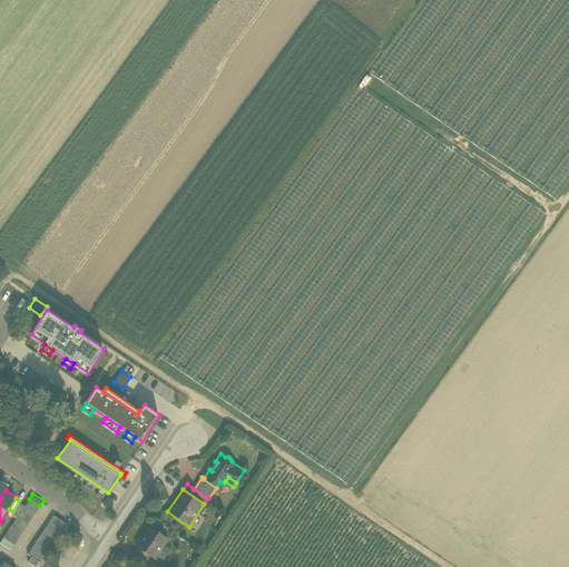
[(36,511),(39,506),(29,499),(26,505),(36,511)]
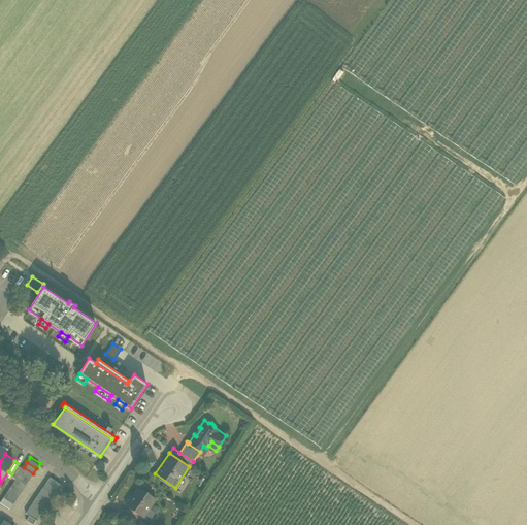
[(11,473),(17,478),(18,477),(21,471),(24,467),(18,463),(11,473)]
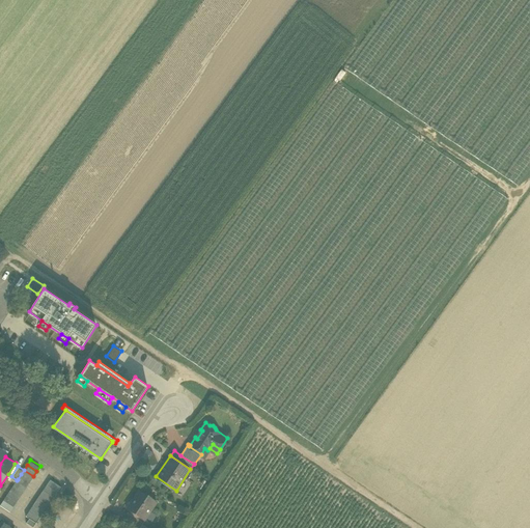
[(30,480),(33,476),(24,470),(21,474),(30,480)]
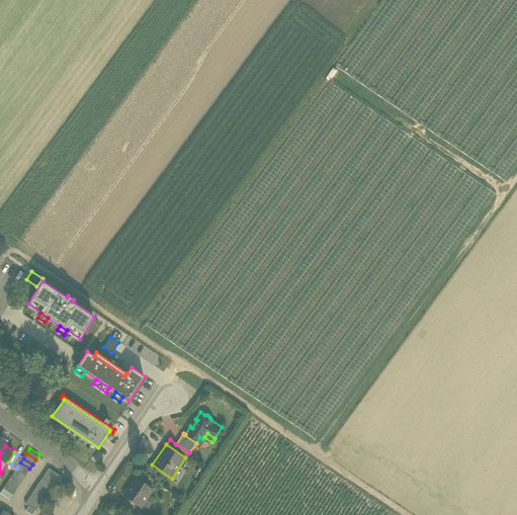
[(26,474),(29,468),(20,462),(17,467),(26,474)]
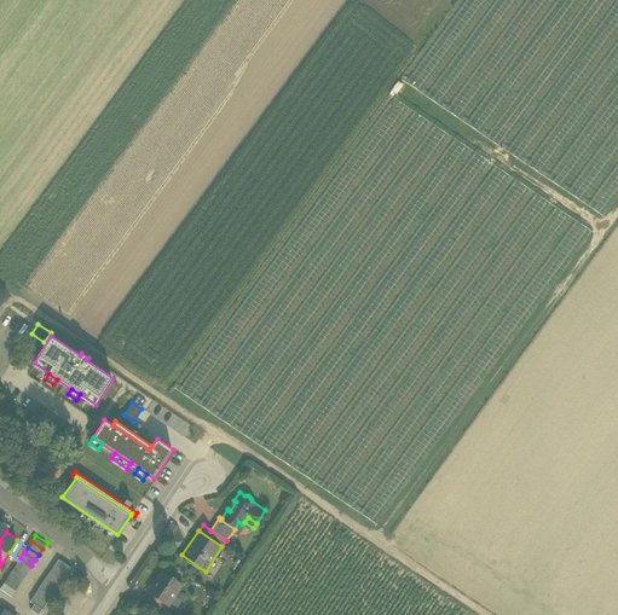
[(59,557),(56,563),(67,570),(71,564),(70,564),(59,557)]
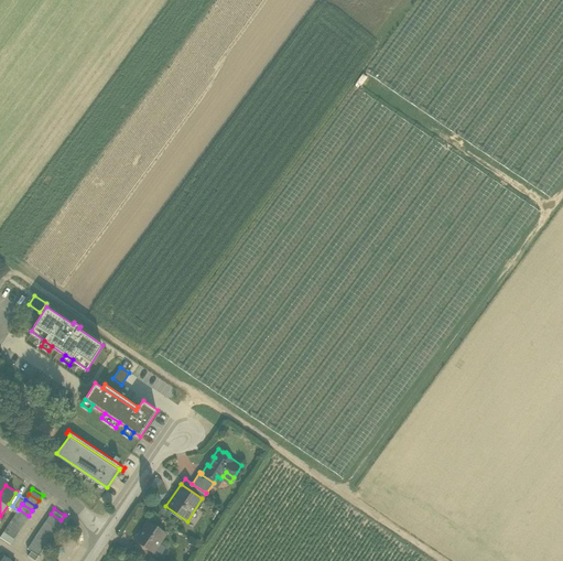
[(25,521),(29,516),(19,509),(18,510),(15,515),(25,521)]
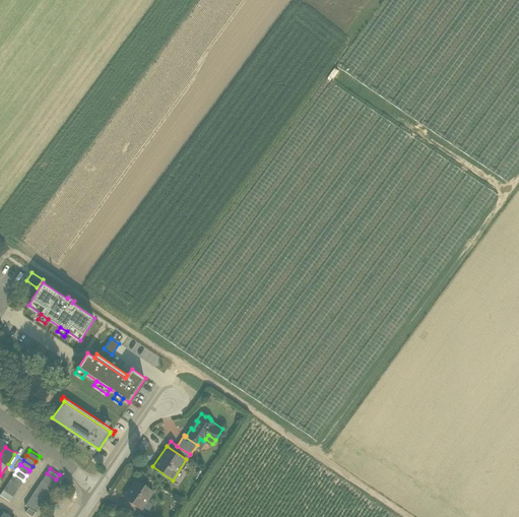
[(53,485),(56,479),(47,473),(43,478),(53,485)]
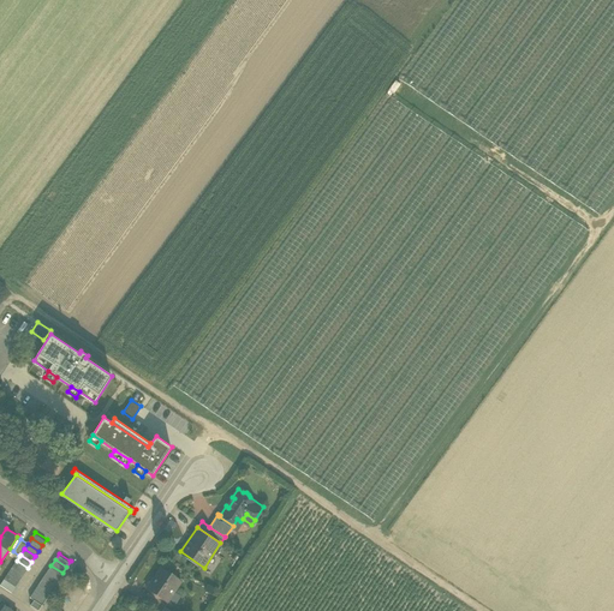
[(23,574),(28,568),(17,561),(12,567),(23,574)]
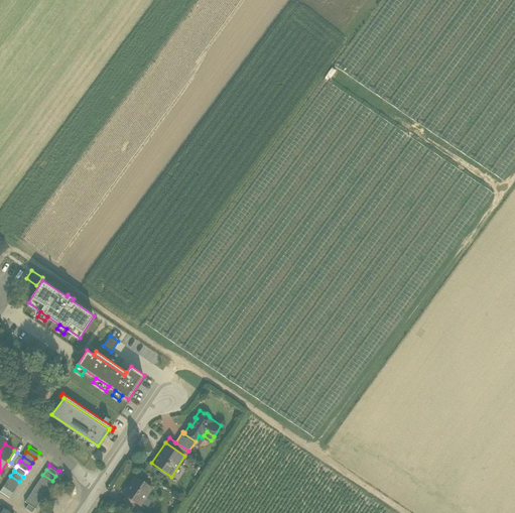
[(49,486),(52,481),(42,475),(39,480),(49,486)]
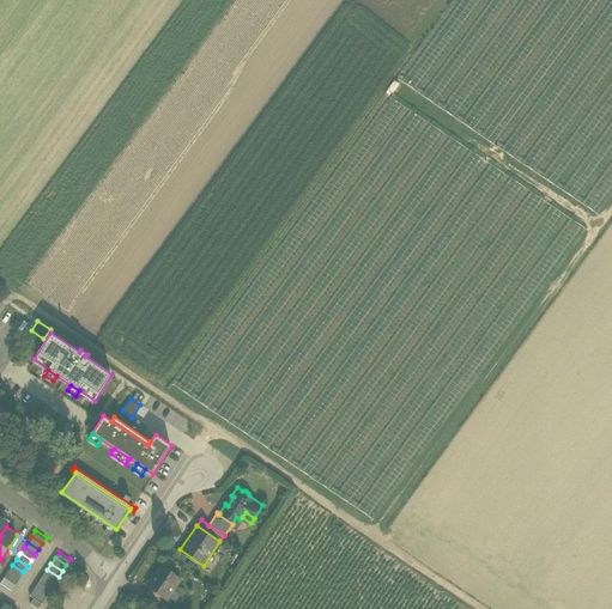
[(147,584),(168,598),(170,596),(175,588),(182,578),(161,564),(147,584)]
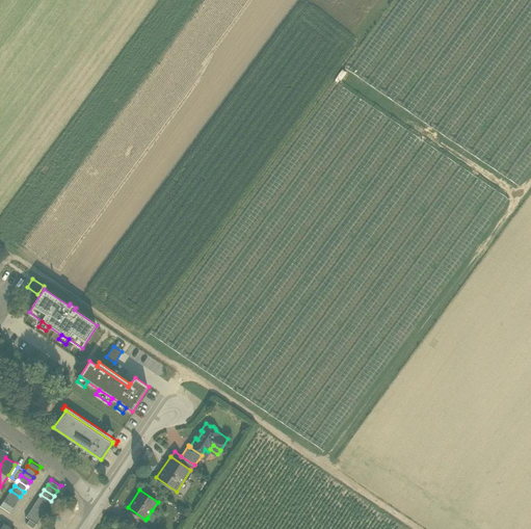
[(18,501),(20,497),(10,491),(7,495),(18,501)]
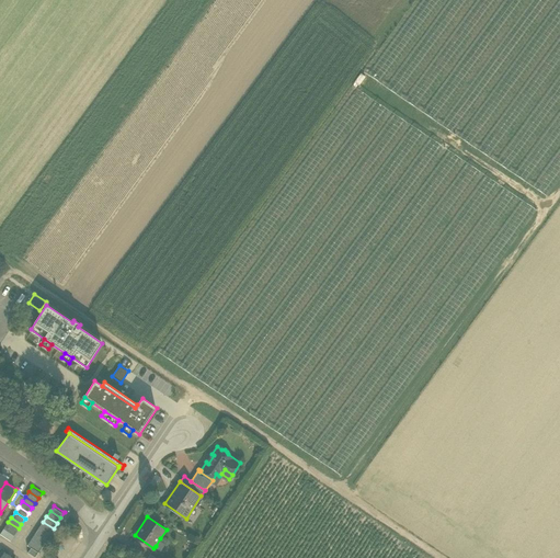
[(15,534),(19,528),(8,522),(4,526),(15,534)]
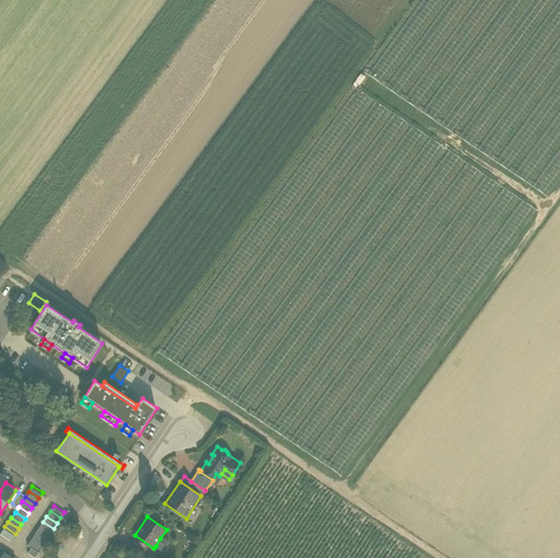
[(49,534),(54,528),(43,522),(38,527),(40,527),(49,534)]
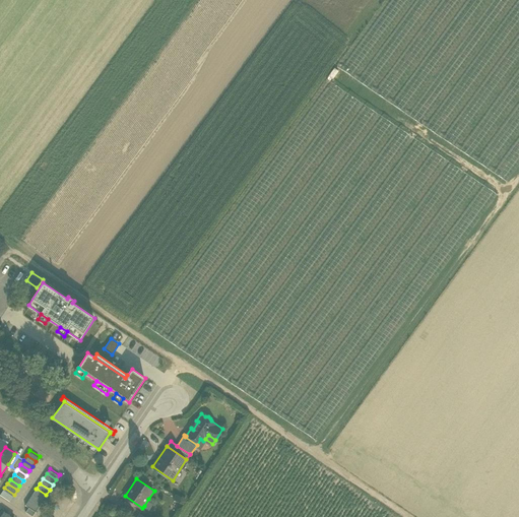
[(10,500),(14,495),(4,488),(1,493),(10,500)]
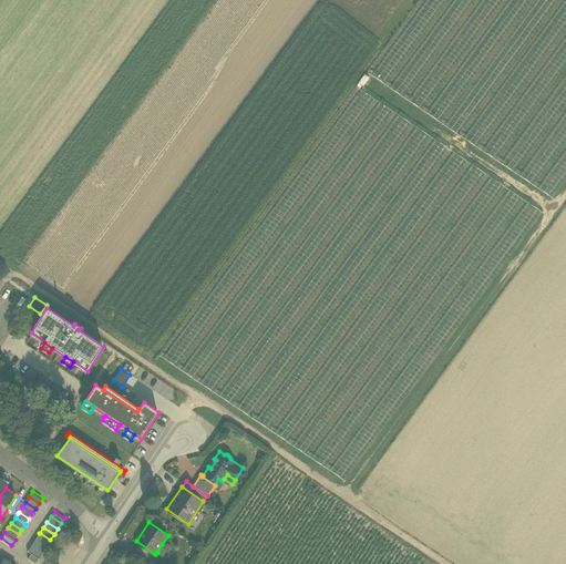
[(51,540),(50,540),(40,533),(35,539),(47,545),(51,540)]
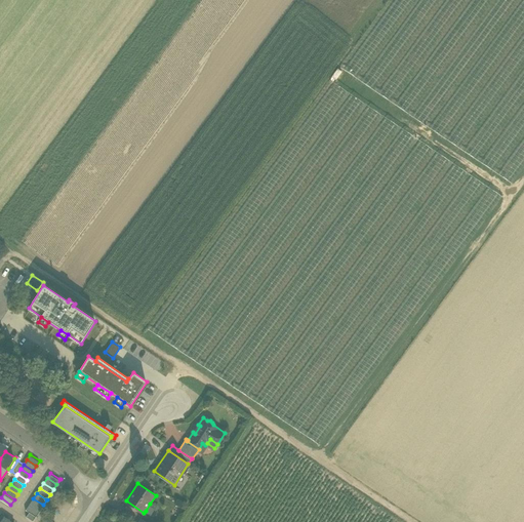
[(40,510),(43,505),(33,498),(30,504),(40,510)]
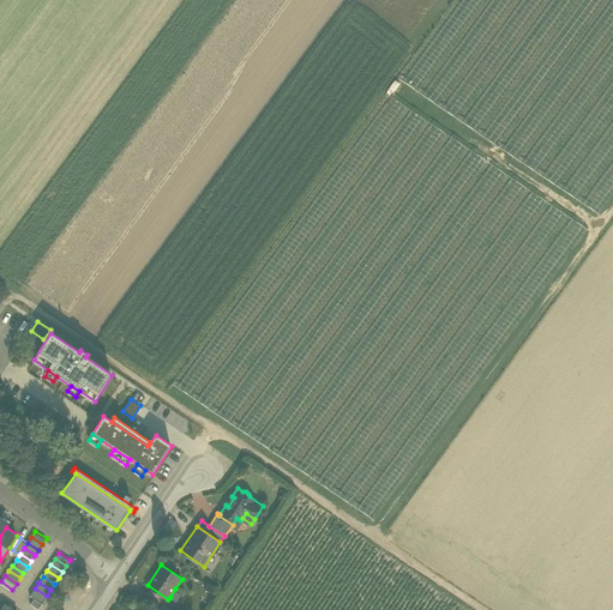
[(42,602),(47,596),(35,589),(30,595),(35,597),(42,602)]
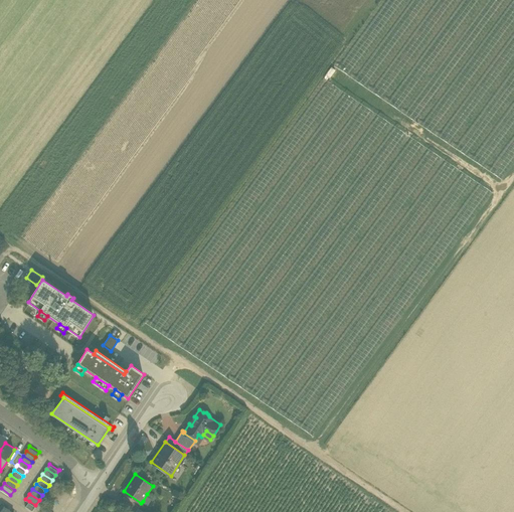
[(153,498),(147,494),(143,501),(148,504),(153,498)]
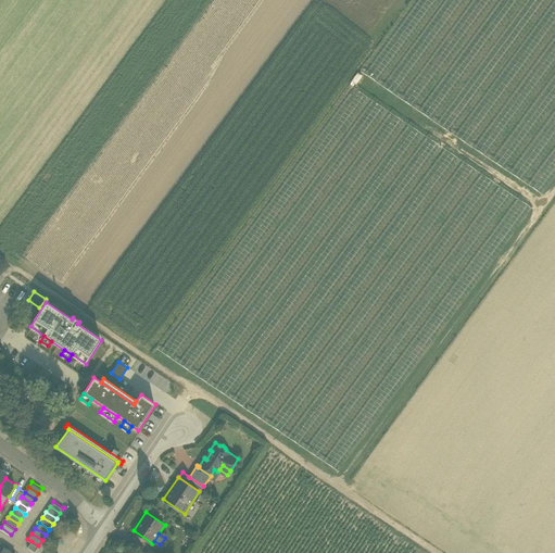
[(29,545),(36,550),(38,545),(32,541),(29,545)]
